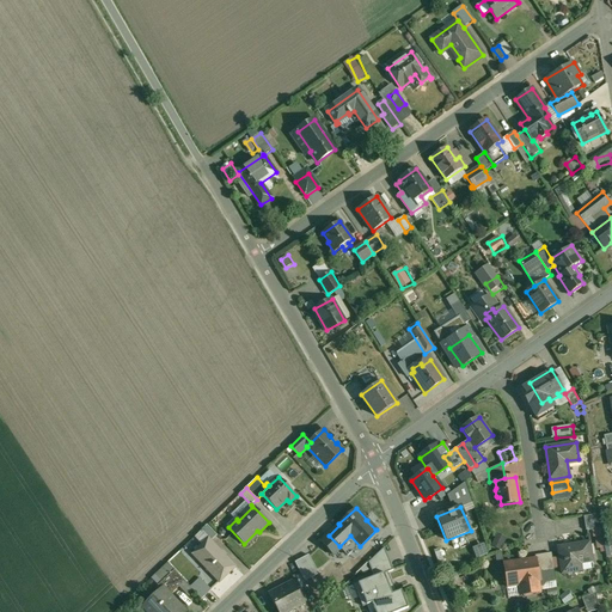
[(599,514),(583,516),(586,531),(601,528),(599,514)]
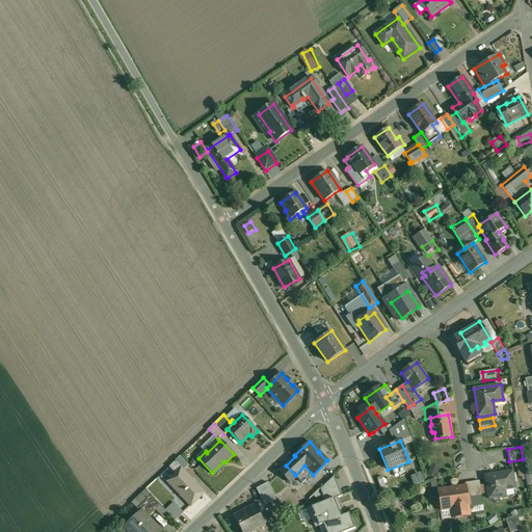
[(180,456),(175,461),(180,467),(183,470),(188,464),(180,456)]
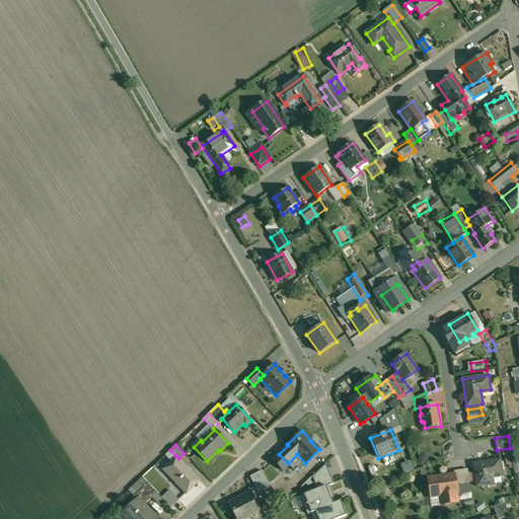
[(288,463),(279,454),(273,460),(283,470),(289,464),(288,463)]
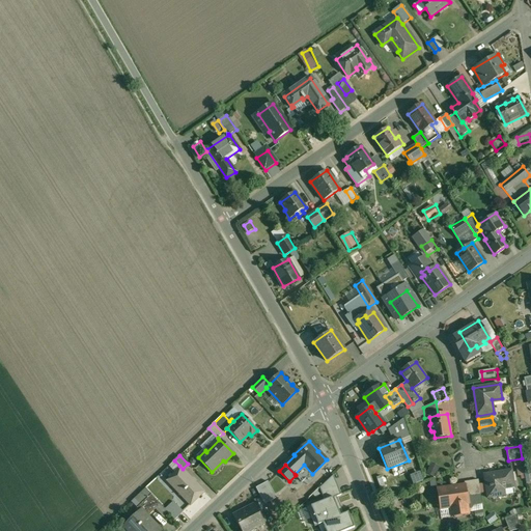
[(183,469),(179,466),(168,478),(180,492),(178,495),(190,506),(204,492),(183,469)]
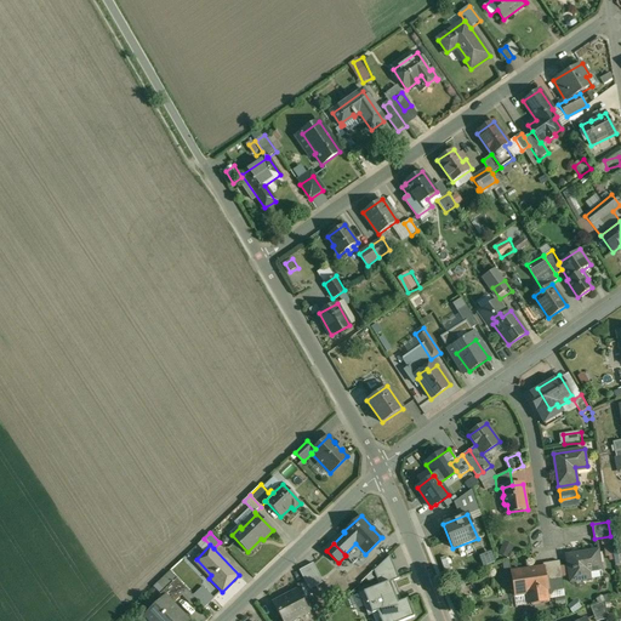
[(511,551),(502,547),(500,553),(508,557),(511,551)]
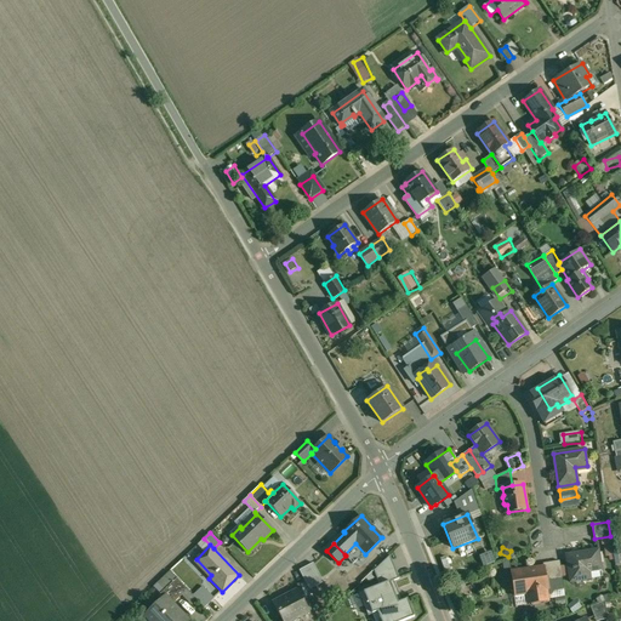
[(598,550),(567,556),(570,582),(587,580),(586,573),(602,570),(598,550)]
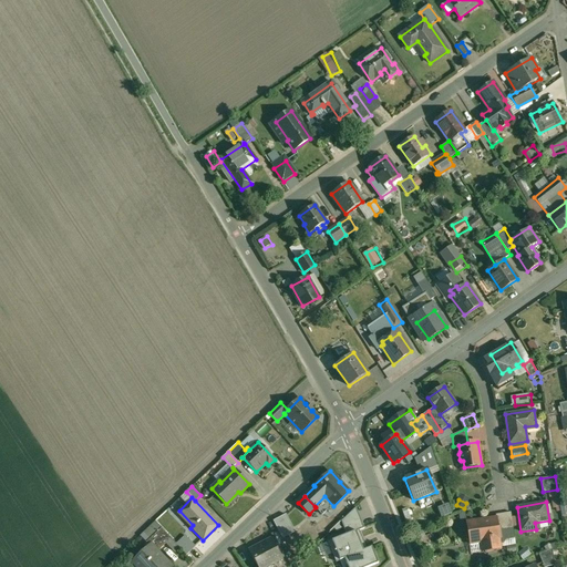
[(442,507),(445,517),(456,514),(453,504),(442,507)]
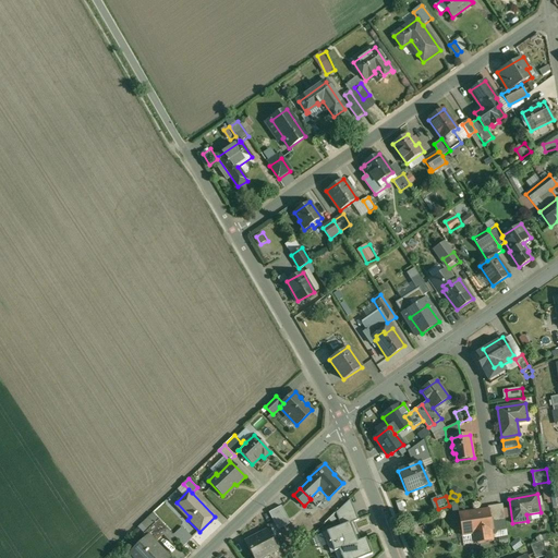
[(331,502),(317,516),(325,523),(339,510),(331,502)]
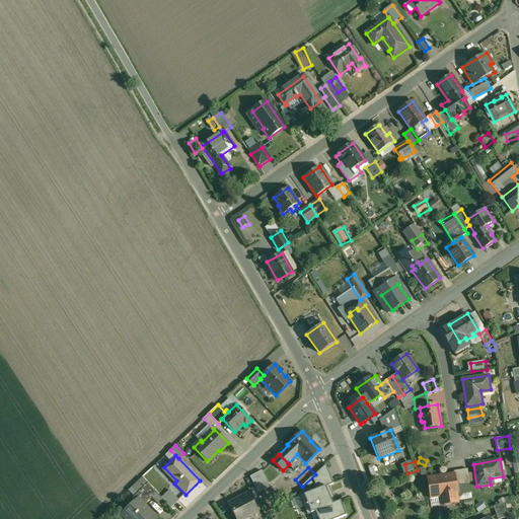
[(467,469),(453,471),(454,474),(455,473),(456,484),(462,484),(469,482),(467,469)]
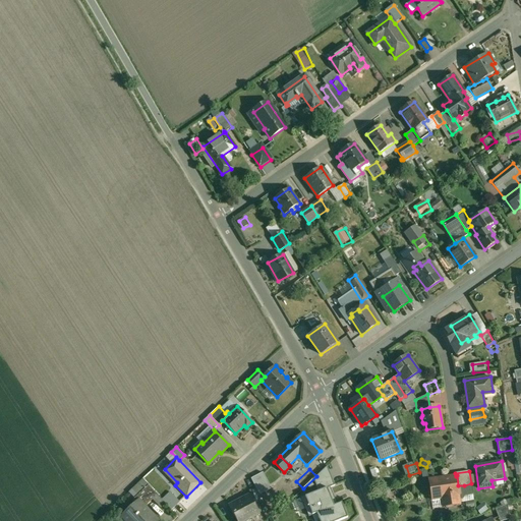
[(263,495),(275,489),(267,472),(254,477),(263,495)]
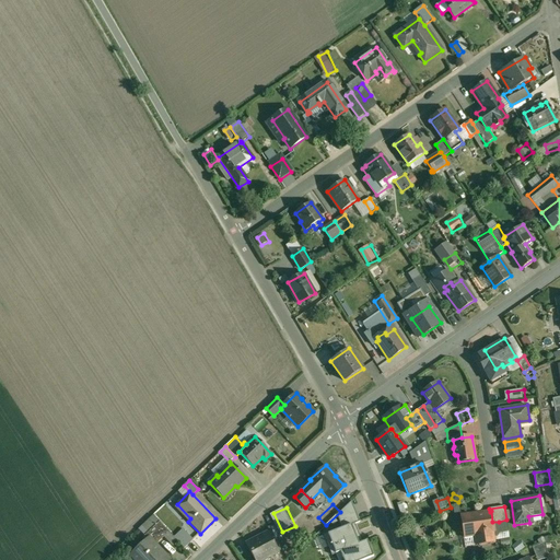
[(490,513),(478,515),(478,513),(461,516),(462,516),(465,536),(464,536),(464,537),(478,535),(479,545),(494,543),(493,539),(501,538),(499,522),(492,522),(491,511),(490,512),(490,513)]
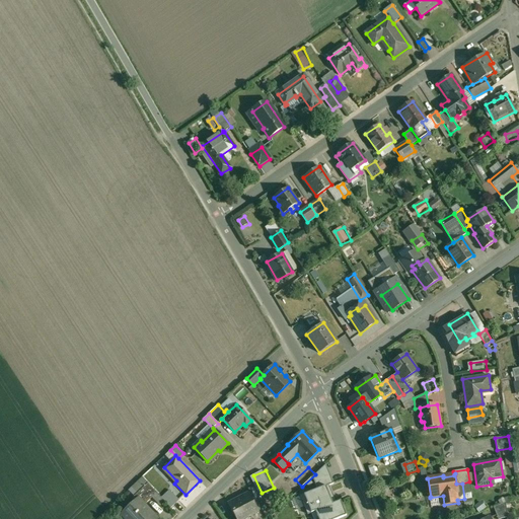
[(469,482),(462,484),(464,499),(472,498),(469,482)]
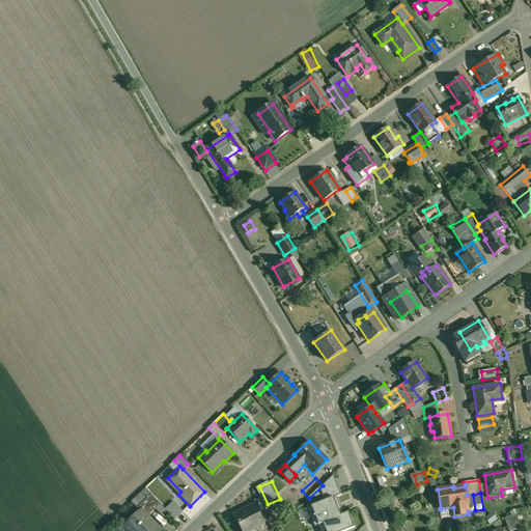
[(150,495),(137,508),(139,510),(140,508),(148,515),(160,504),(150,495)]
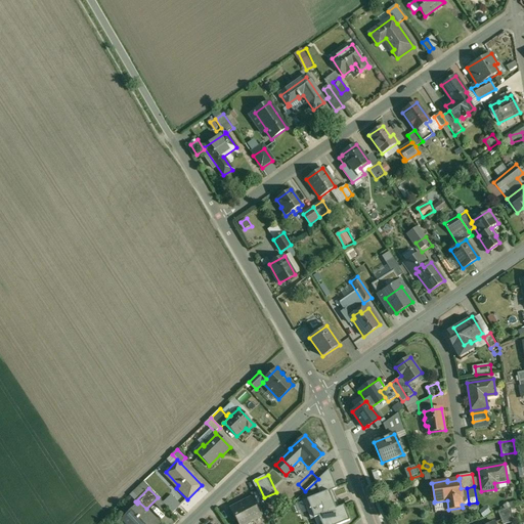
[(257,490),(251,493),(253,497),(251,497),(255,506),(263,500),(257,490)]
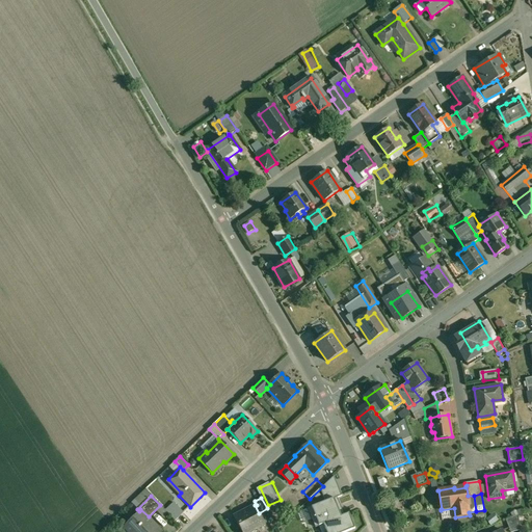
[(348,513),(341,516),(334,498),(311,507),(319,526),(323,525),(325,531),(345,531),(354,529),(348,513)]
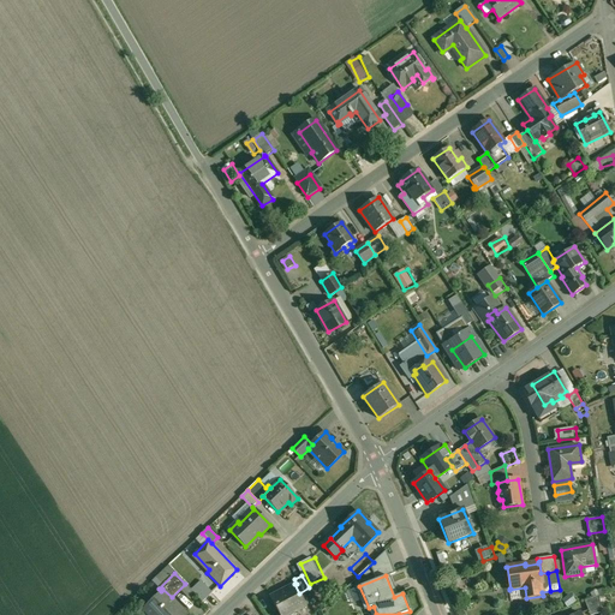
[(212,592),(201,580),(191,590),(202,601),(212,592)]
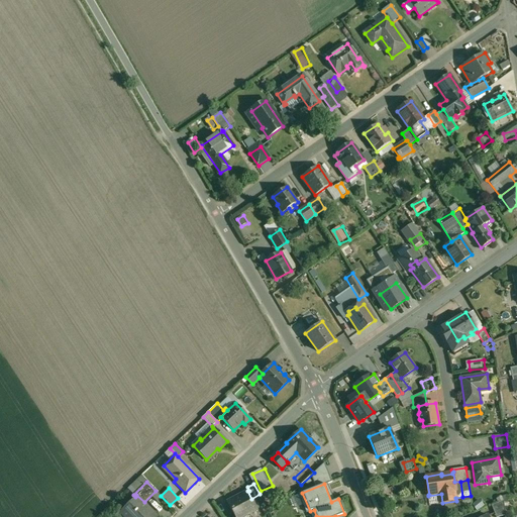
[(247,491),(227,502),(234,516),(243,516),(257,510),(251,499),(247,491)]
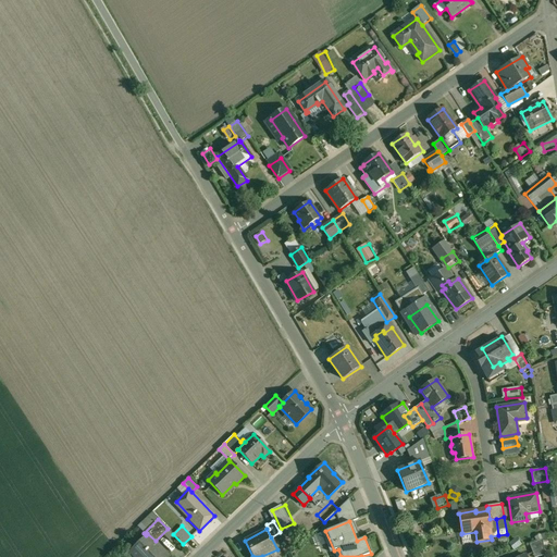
[(156,541),(147,533),(146,535),(130,553),(134,556),(163,556),(166,554),(169,556),(170,555),(156,541)]
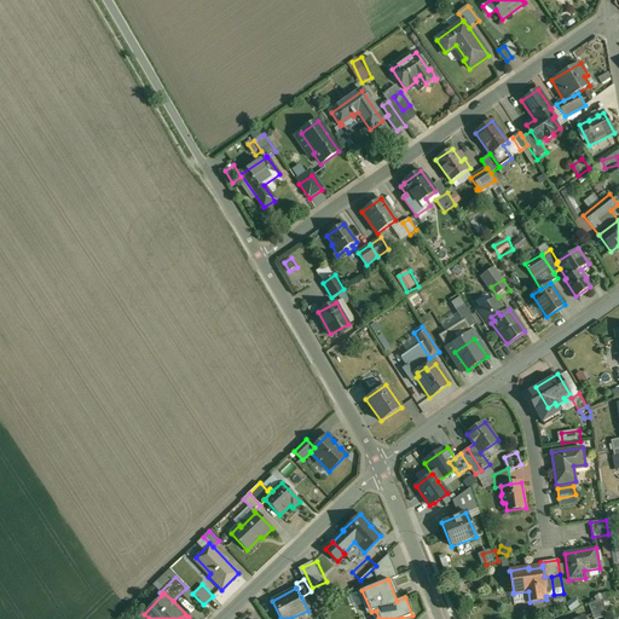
[(603,599),(589,605),(593,614),(605,609),(603,599)]
